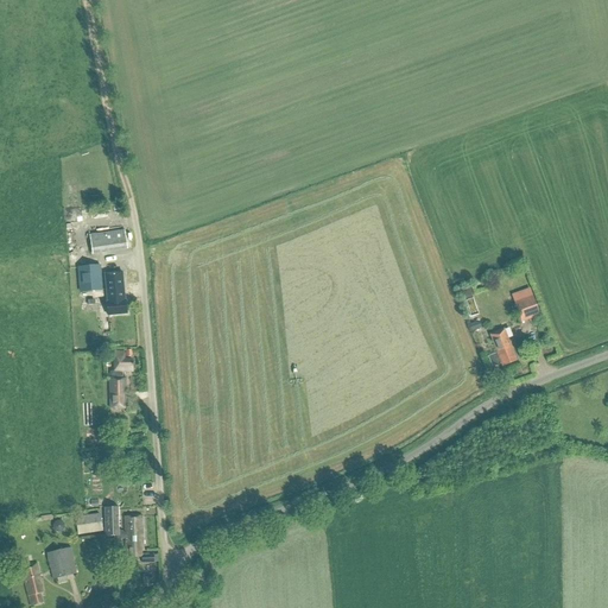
[(124,229),(88,236),(92,254),(127,248),(124,229)]
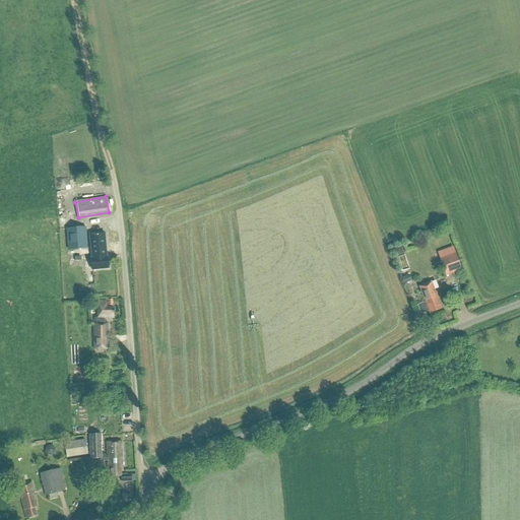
[(85,229),(67,230),(68,250),(86,248),(85,229)]
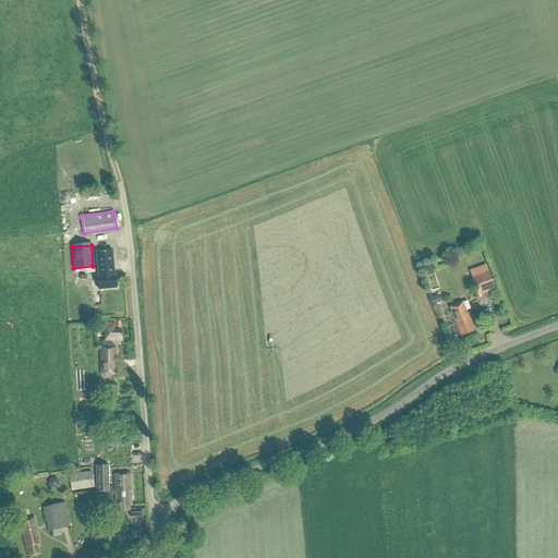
[(112,251),(96,252),(98,278),(97,278),(98,290),(116,288),(114,277),(112,251)]
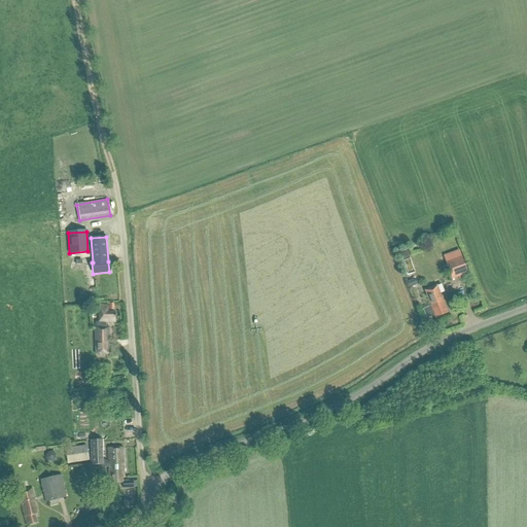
[(446,264),(452,278),(466,273),(461,258),(446,264)]
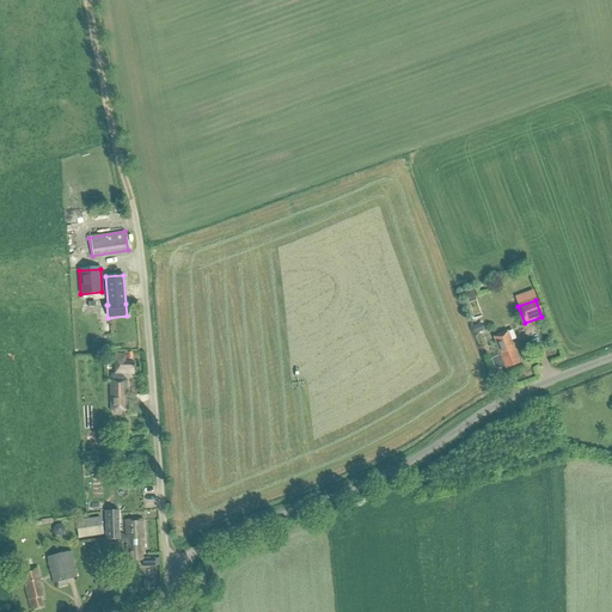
[(485,330),(495,326),(493,318),(483,322),(485,330)]
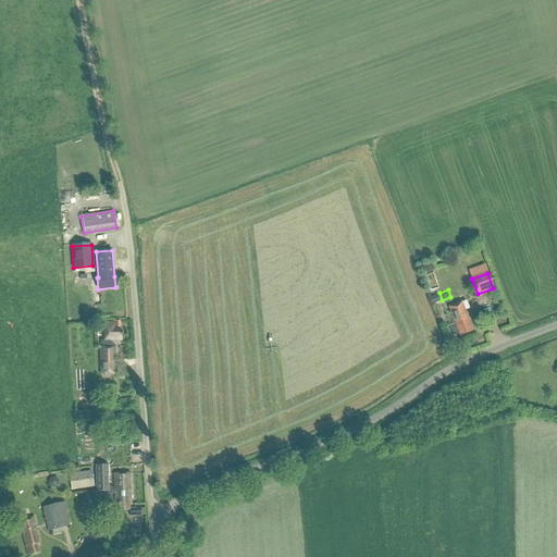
[(437,294),(430,297),(432,305),(441,301),(437,294)]
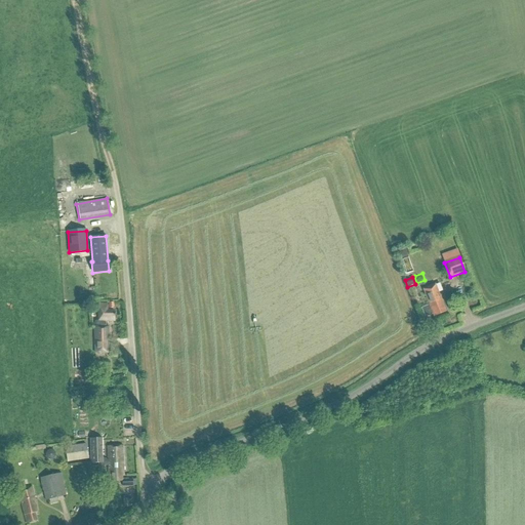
[(426,318),(433,315),(434,317),(434,318),(446,313),(435,284),(422,289),(430,307),(421,310),(426,318)]
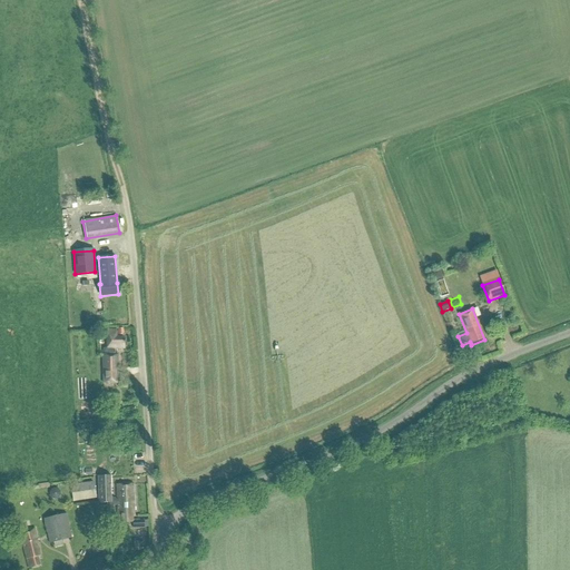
[(116,330),(107,330),(107,347),(102,347),(104,383),(118,382),(117,354),(114,354),(114,349),(124,349),(124,337),(116,337),(116,330)]
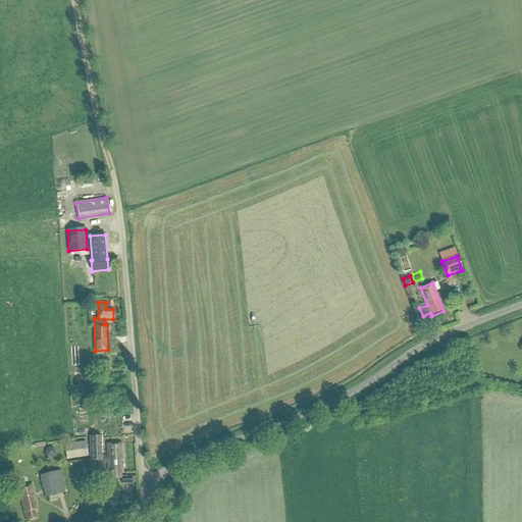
[(109,464),(110,478),(120,478),(120,469),(122,469),(122,444),(109,444),(109,458),(107,458),(100,454),(100,437),(90,437),(91,459),(99,459),(99,464),(109,464)]
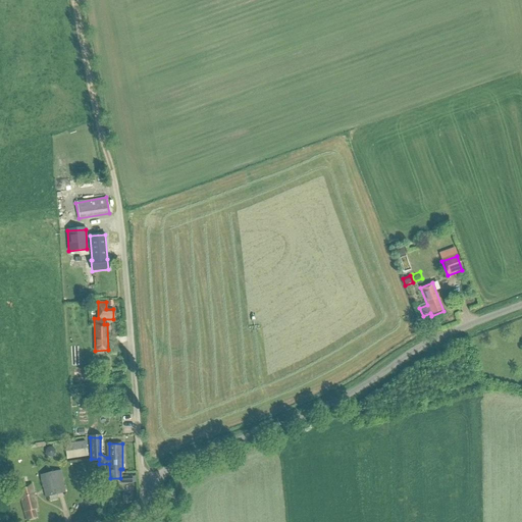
[(86,441),(64,445),(67,460),(89,456),(86,441)]
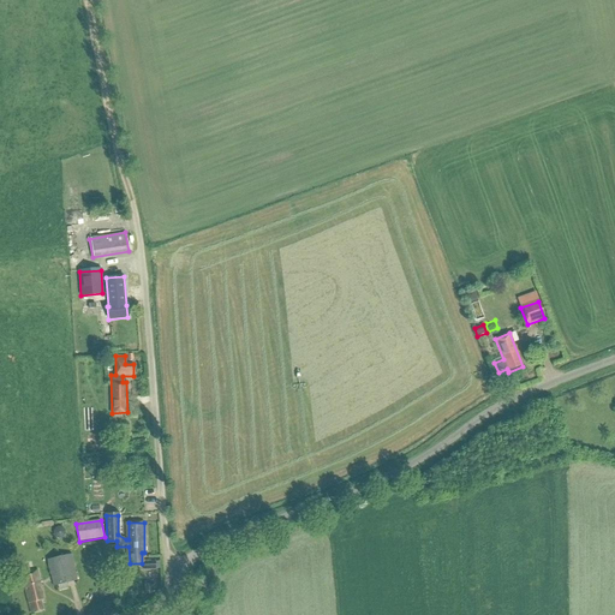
[(47,560),(53,585),(77,580),(72,554),(47,560)]
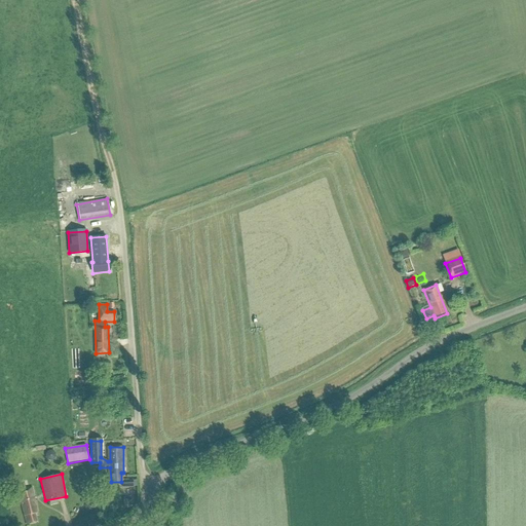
[(90,486),(83,487),(83,495),(91,494),(90,486)]
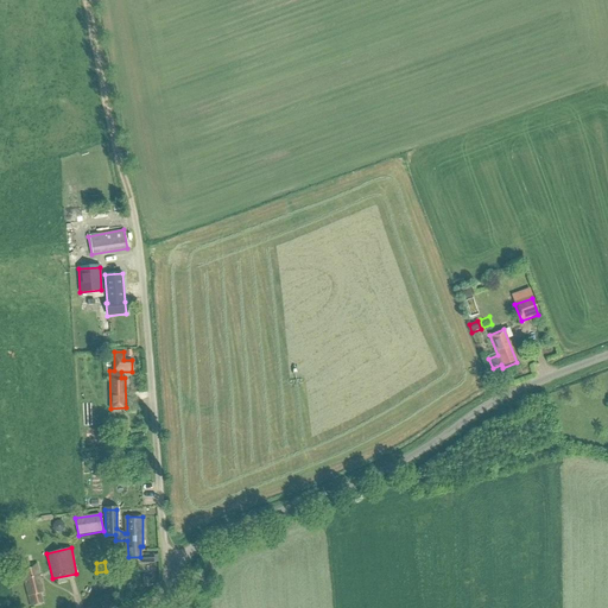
[(37,564),(23,568),(31,606),(43,603),(40,593),(43,593),(37,564)]
